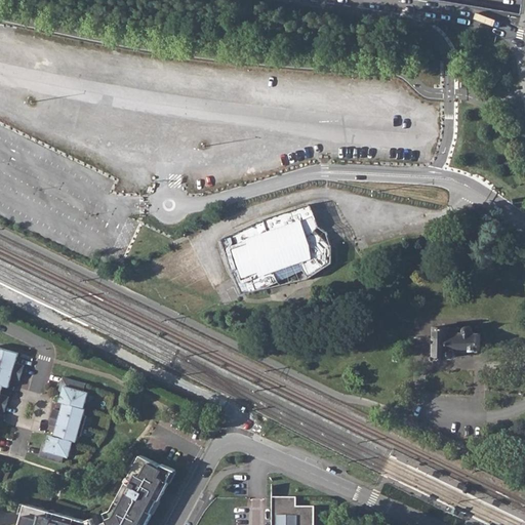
[(319,227),(310,204),(264,218),(250,228),(221,238),(230,266),(245,292),(268,286),(304,270),(309,277),(331,263),(332,246),(316,230),(319,227)]
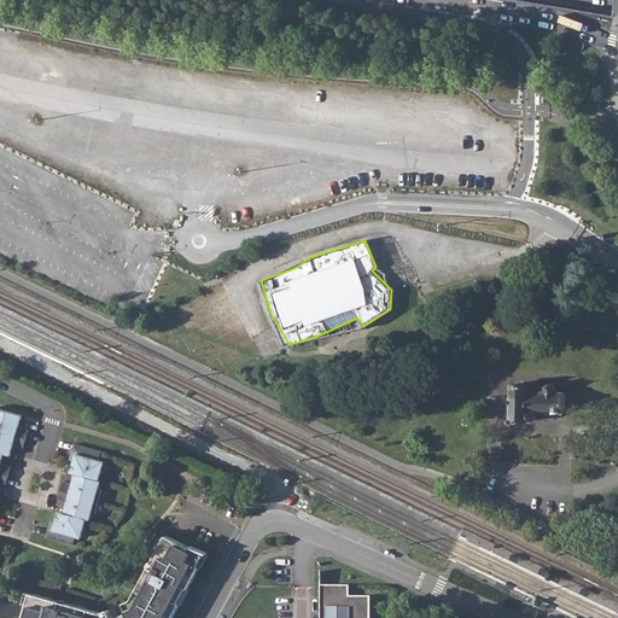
[(548,383),(544,386),(544,392),(528,391),(528,385),(523,385),(523,384),(518,384),(517,385),(511,385),(511,421),(532,420),(535,418),(535,412),(565,413),(565,392),(555,390),(555,386),(552,383),(548,383)]
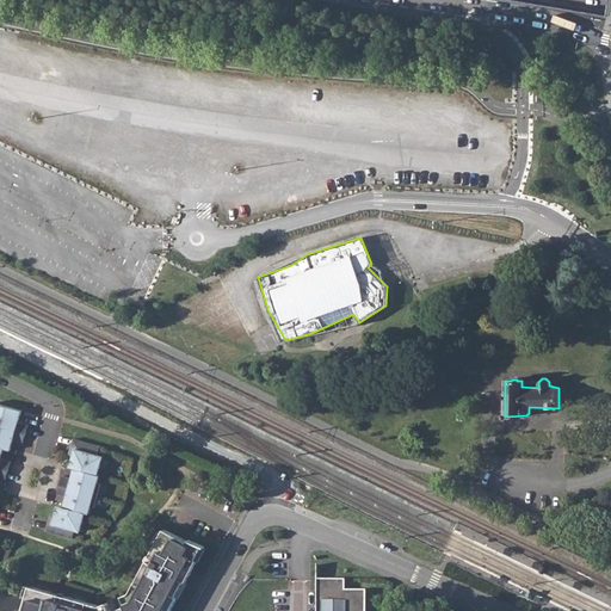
[(0,403),(0,426),(25,433),(29,425),(19,423),(22,411),(0,403)]
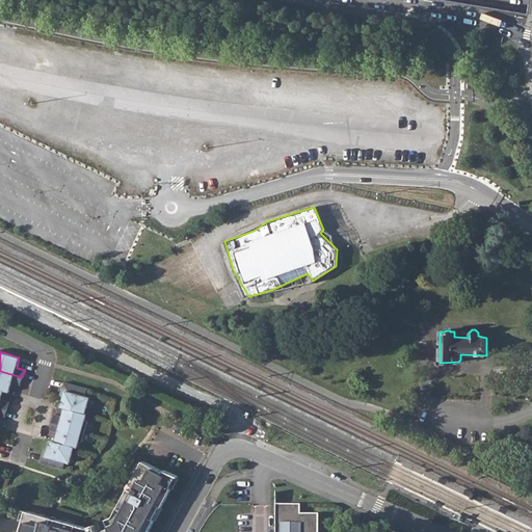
[(22,377),(0,371),(0,389),(4,390),(9,392),(11,383),(20,386),(22,377)]
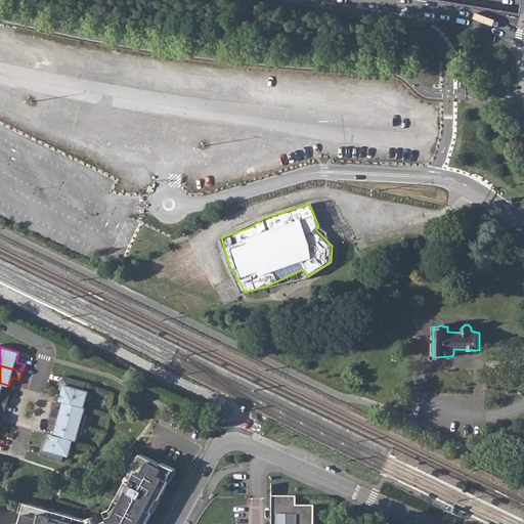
[(64,401),(84,407),(89,391),(84,390),(86,383),(63,376),(60,386),(64,387),(63,391),(60,400),(64,401)]
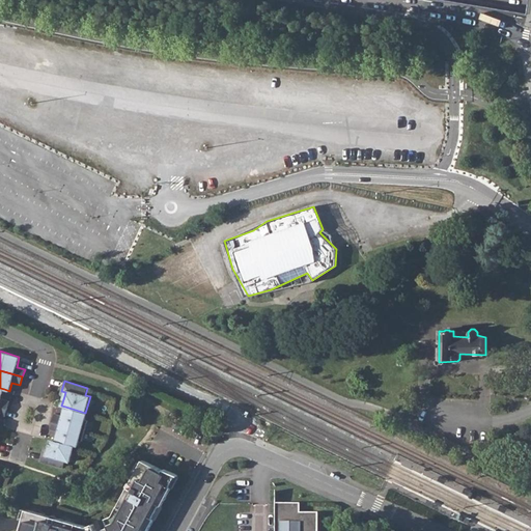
[(0,406),(7,409),(9,401),(1,398),(4,389),(0,388),(0,406)]
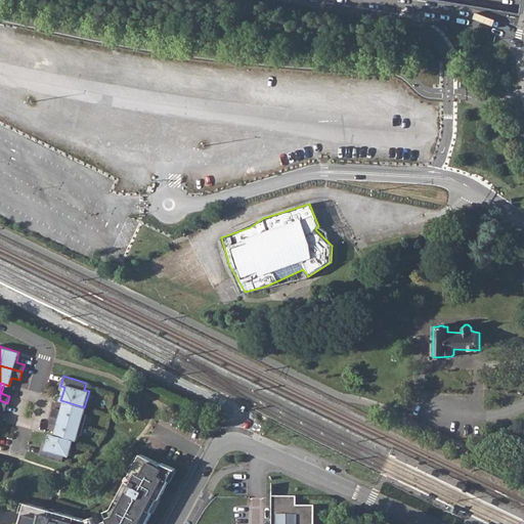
[(51,416),(84,425),(87,415),(84,413),(86,407),(84,407),(64,401),(61,410),(53,408),(51,416)]
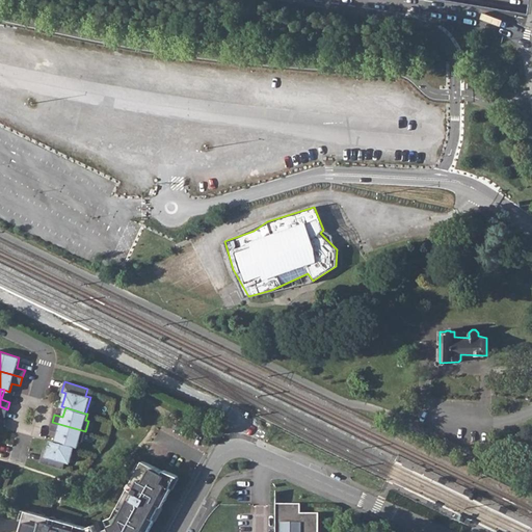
[(75,447),(78,447),(80,441),(82,442),(85,431),(52,422),(50,430),(56,442),(75,447)]
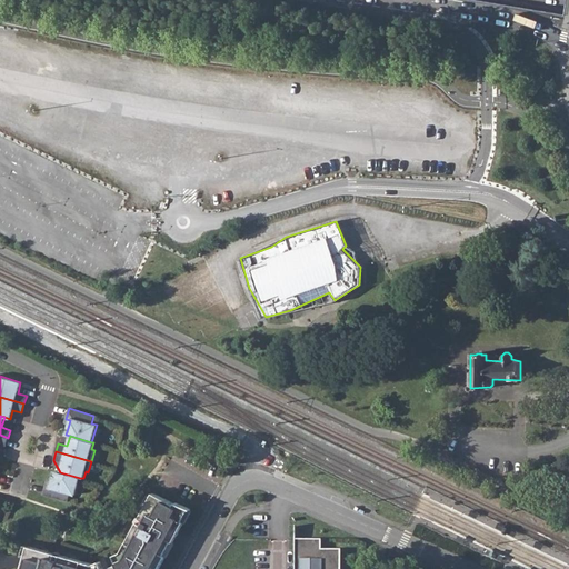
[(43,495),(68,501),(70,493),(76,496),(80,478),(60,472),(55,470),(51,481),(50,486),(46,485),(43,495)]
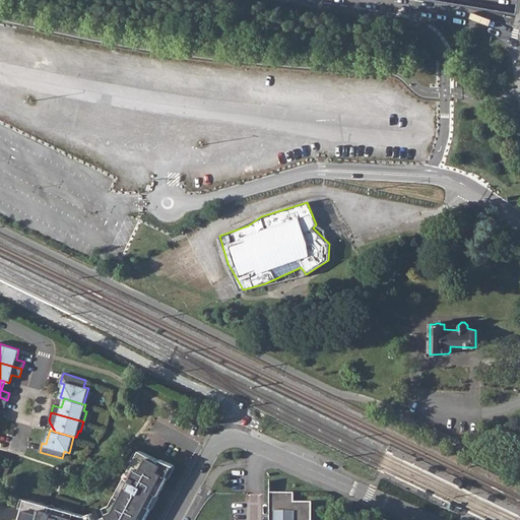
[(18,519),(17,519),(143,519),(144,519),(145,519),(152,508),(150,507),(157,495),(158,496),(169,476),(167,476),(174,464),(160,459),(159,461),(140,450),(128,473),(133,476),(130,479),(126,477),(111,505),(114,511),(107,514),(108,516),(99,519),(94,519),(93,519),(86,519),(85,516),(55,508),(54,513),(50,512),(51,507),(25,499),(21,514),(19,519),(18,519)]
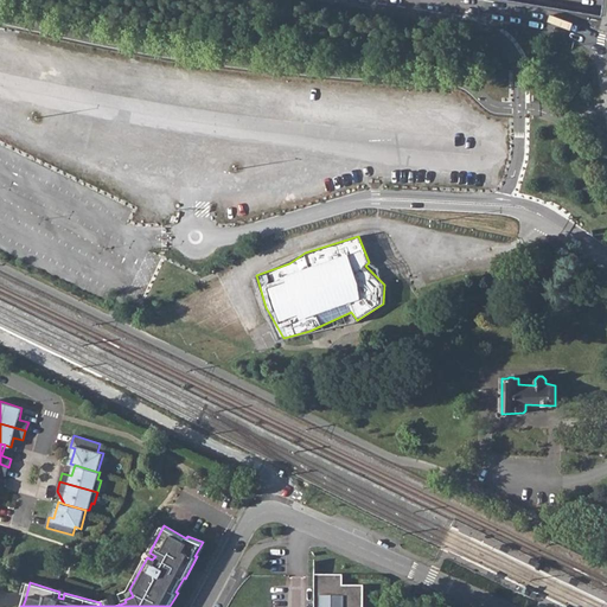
[(363,606),(364,587),(344,587),(344,576),(315,576),(315,606),(363,606)]
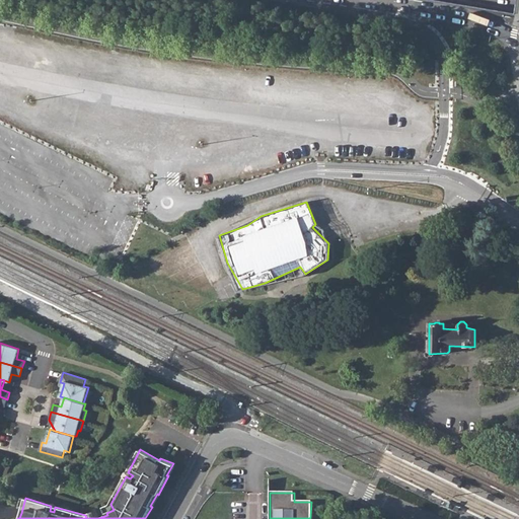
[(441,500),(439,505),(457,514),(459,509),(441,500)]
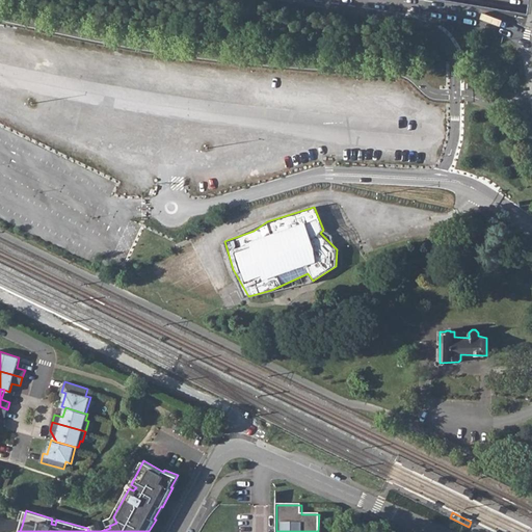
[(107,520),(109,526),(116,523),(113,516),(107,520)]
